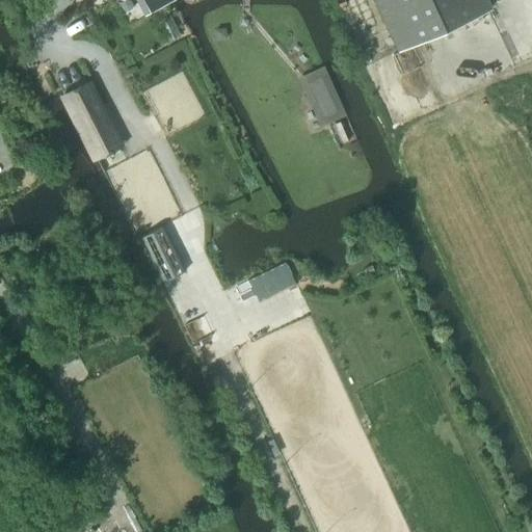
[(161,0),(135,0),(144,17),(165,6),(161,0)]
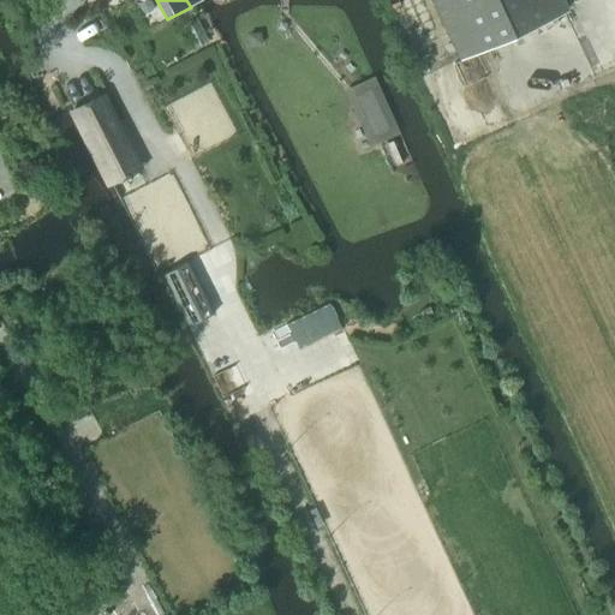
[(430,0),(459,63),(568,12),(562,0),(430,0)]
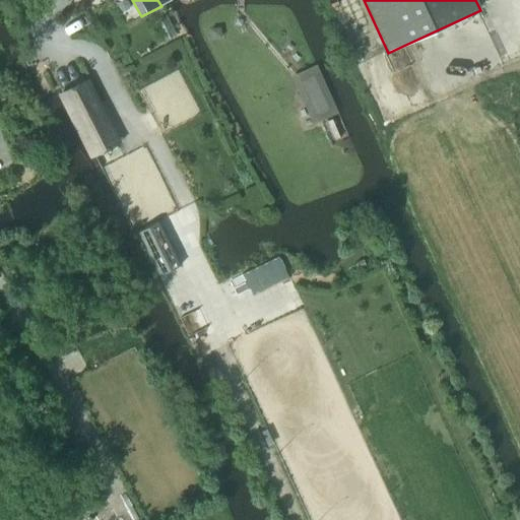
[(317,66),(291,77),(312,125),(337,114),(317,66)]
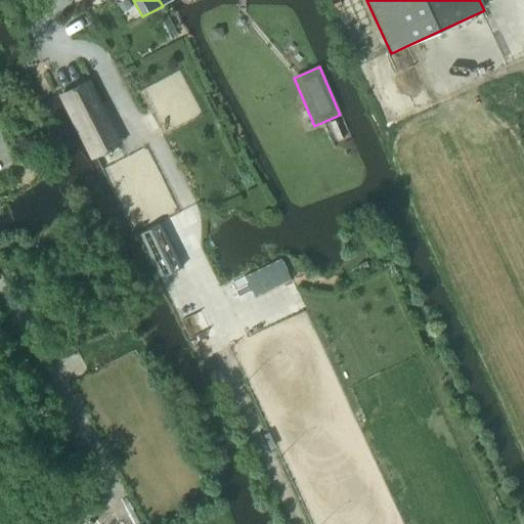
[(96,158),(122,144),(90,80),(57,96),(89,161),(96,158)]
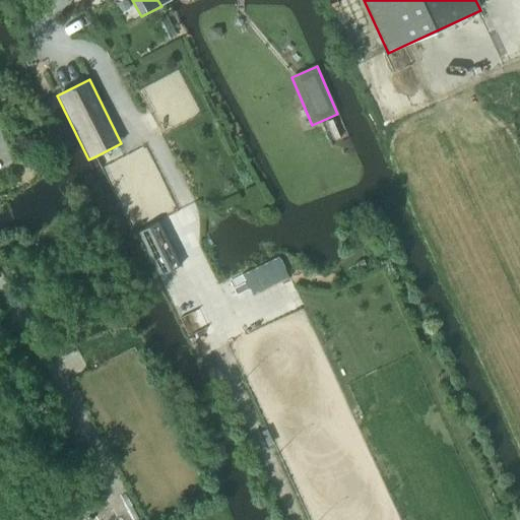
[(167,298),(178,320),(193,312),(183,289),(167,298)]
